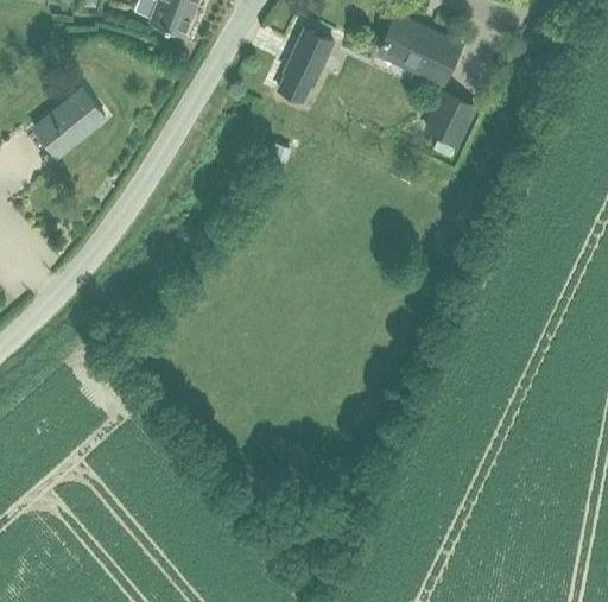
[(158,0),(149,25),(185,39),(200,0),(158,0)]
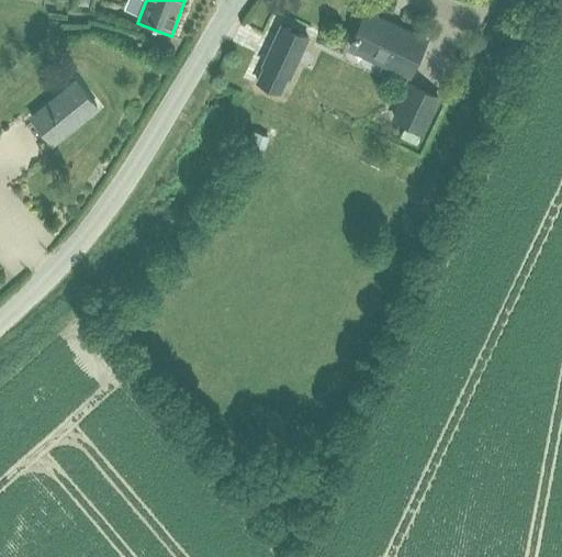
[(366,19),(350,53),(409,80),(426,46),(366,19)]
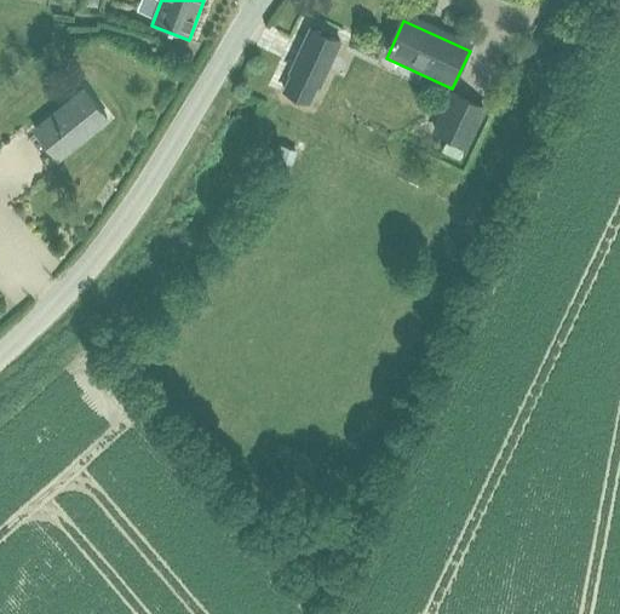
[(310,30),(288,78),(321,93),(343,45),(310,30)]
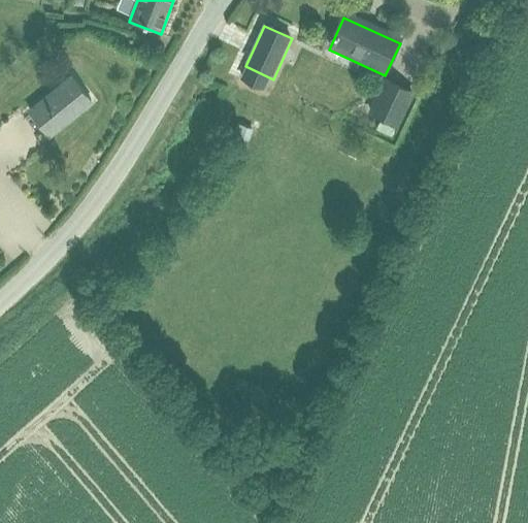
[(50,139),(91,105),(71,80),(29,115),(50,139)]
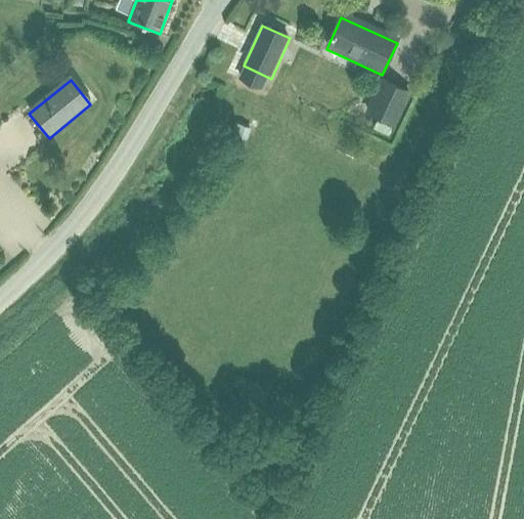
[(408,96),(383,84),(368,116),(394,128),(408,96)]
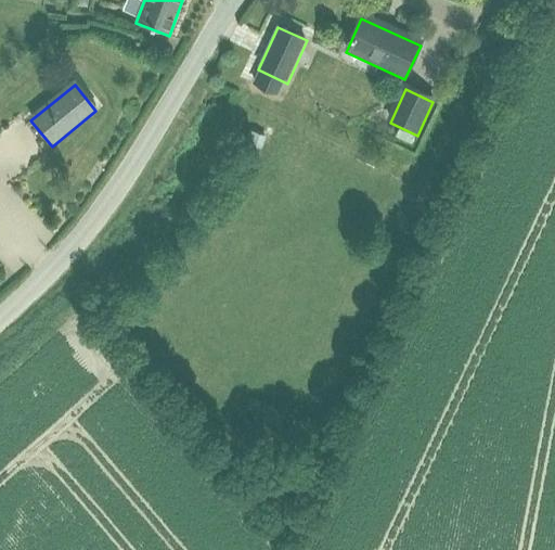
[(267,140),(249,135),(245,146),(262,152),(267,140)]
